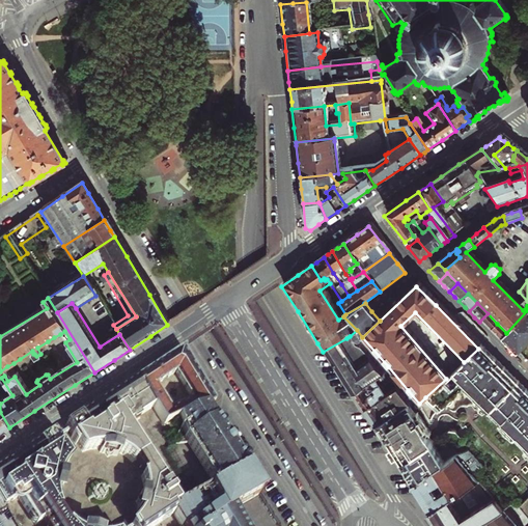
[(502,345),(513,357),(527,341),(527,310),(506,333),(498,341),(502,345)]
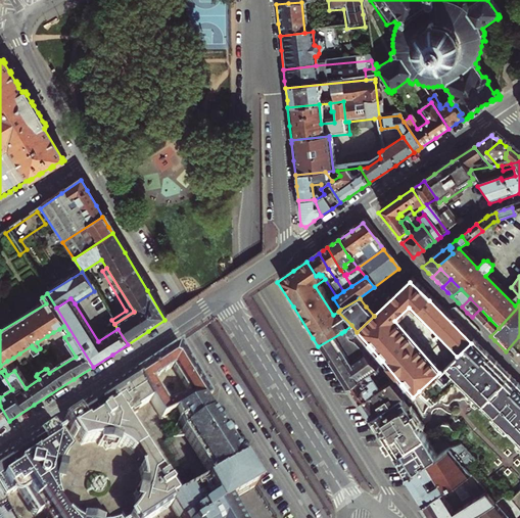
[(477,322),(481,326),(489,319),(480,309),(472,317),(477,322)]
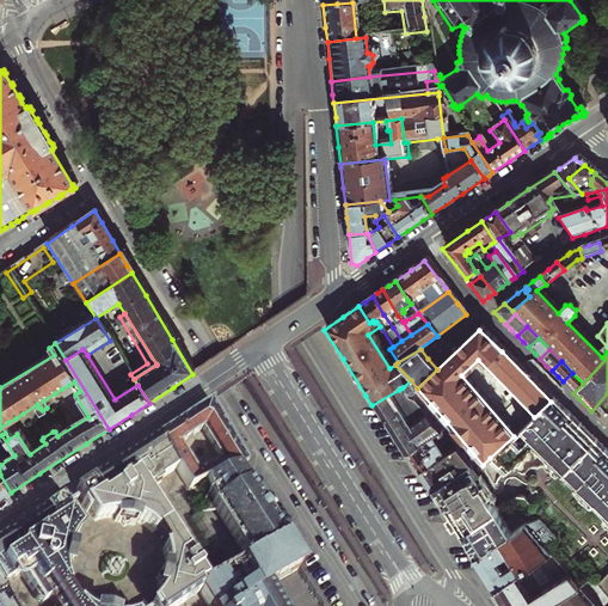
[(569,387),(573,393),(583,384),(572,373),(563,381),(569,387)]
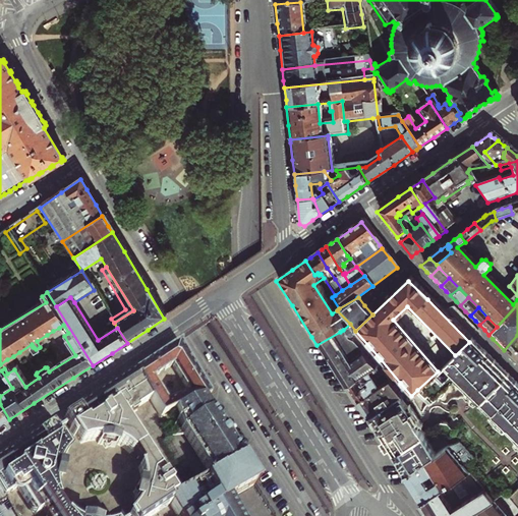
[(68,333),(63,325),(59,328),(64,336),(68,333)]
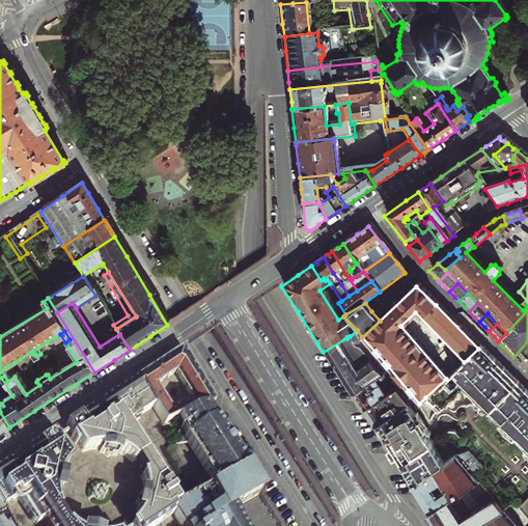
[(352,343),(354,341),(350,336),(346,338),(323,352),(337,375),(351,395),(382,376),(360,351),(355,348),(352,343)]
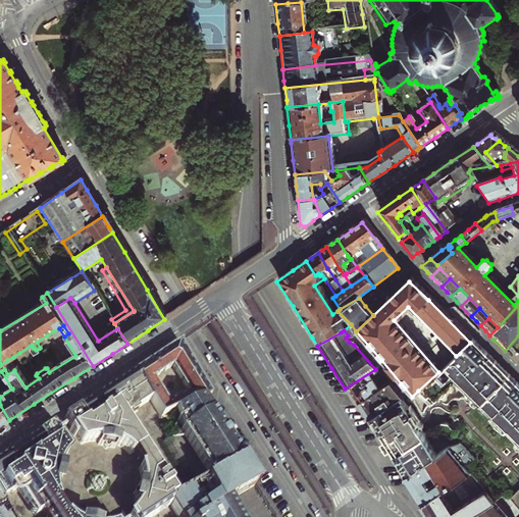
[(53,331),(47,335),(49,340),(56,335),(53,331)]
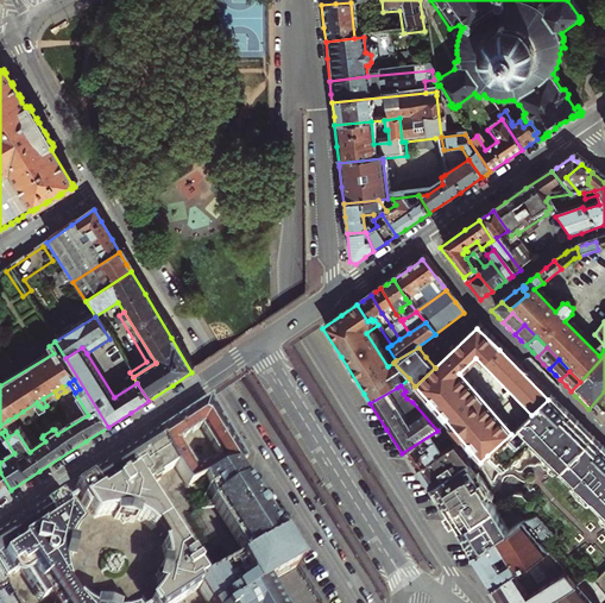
[(604,456),(583,434),(548,400),(531,415),(527,420),(516,429),(511,434),(487,456),(502,471),(529,446),(571,488),(569,489),(587,507),(588,506),(604,522),(604,571),(593,584),(604,597),(604,456)]
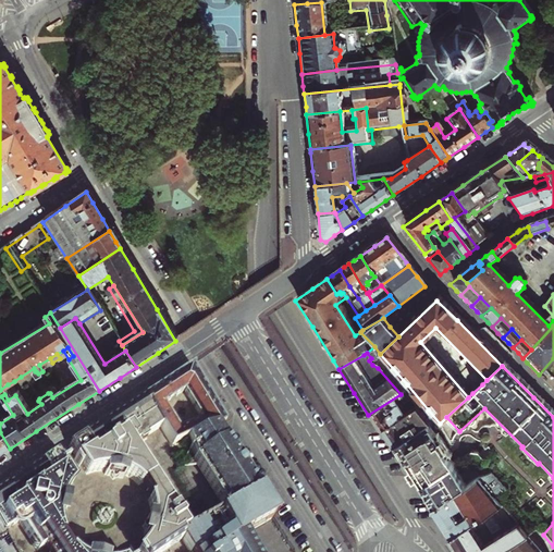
[(168,451),(182,445),(211,433),(221,430),(188,371),(167,385),(140,403),(157,431),(168,451)]
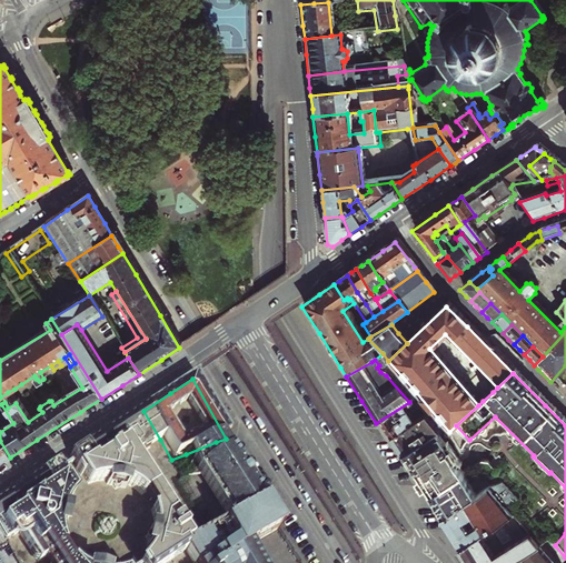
[(25,389),(21,384),(15,389),(17,393),(25,389)]
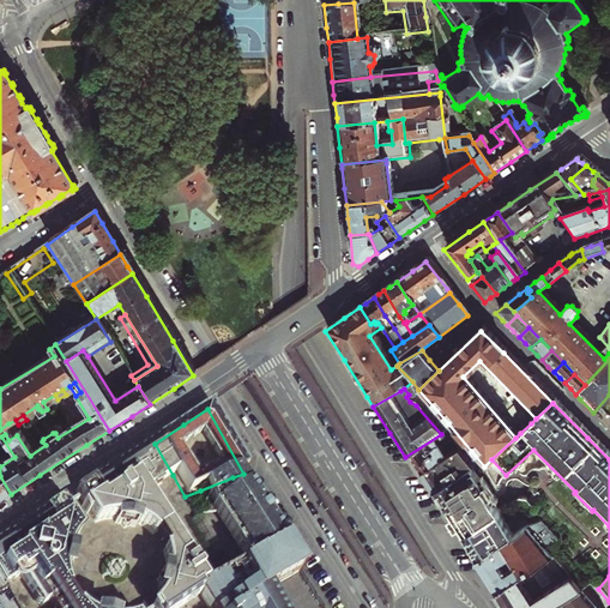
[(520,433),(531,423),(524,416),(513,426),(520,433)]
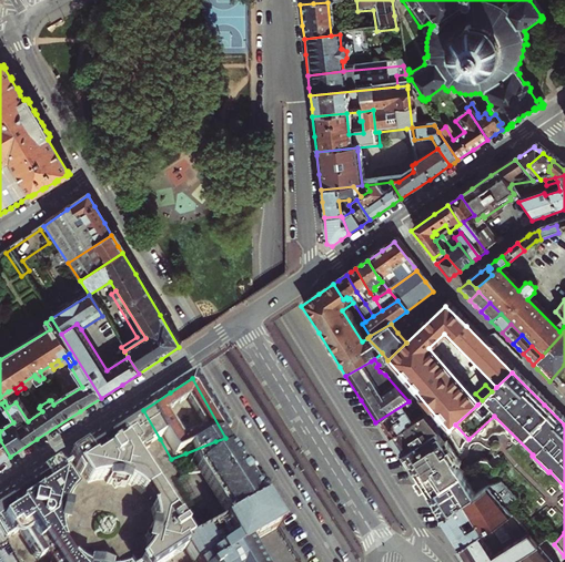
[(16,402),(8,391),(0,397),(0,401),(1,404),(4,401),(8,407),(16,402)]
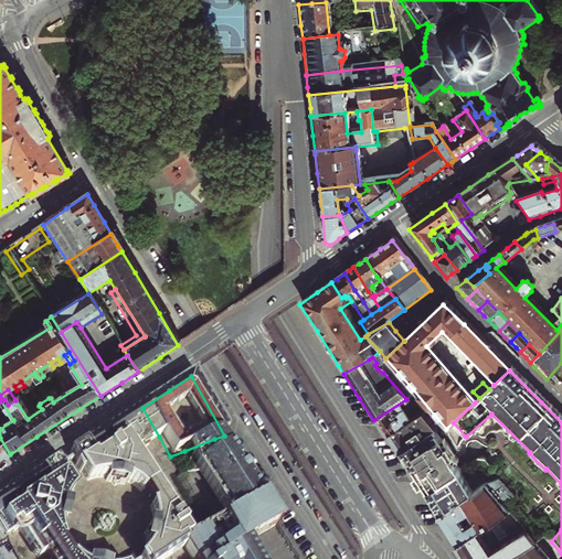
[(381,431),(385,439),(410,425),(405,418),(416,411),(406,399),(373,420),(381,431)]
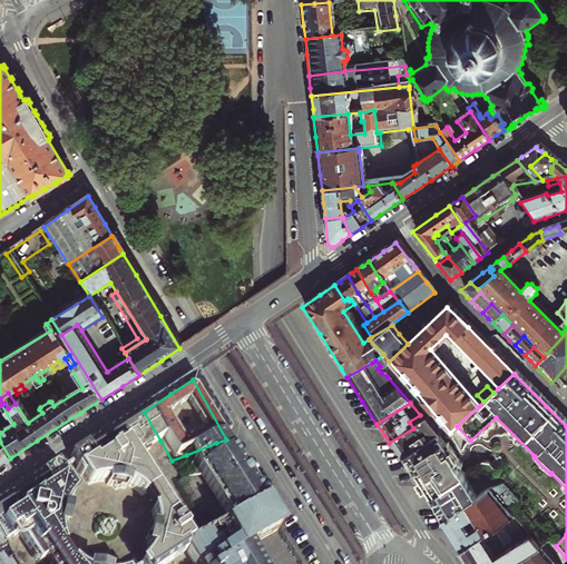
[(160,441),(144,412),(118,428),(70,458),(67,461),(76,473),(74,475),(78,482),(80,480),(86,490),(90,488),(95,487),(98,486),(105,486),(104,490),(106,490),(106,492),(120,495),(120,494),(123,494),(124,491),(127,492),(130,494),(134,496),(136,498),(138,502),(143,498),(152,493),(130,461),(137,456),(138,458),(146,454),(145,451),(160,441)]
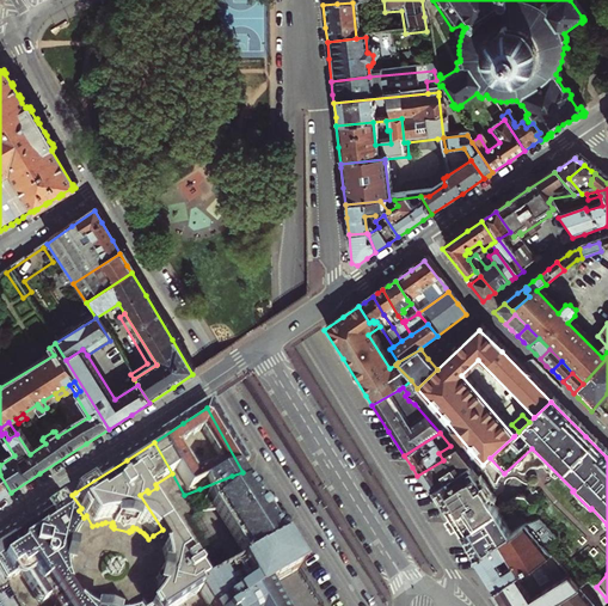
[(470,450),(460,458),(468,469),(473,473),(483,465),(470,450)]
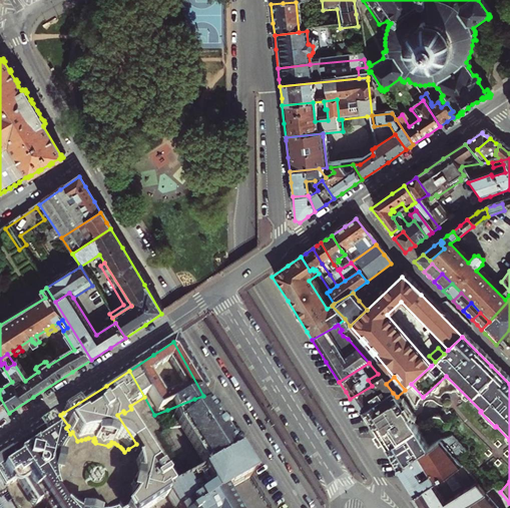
[(356,408),(360,414),(391,394),(393,393),(386,384),(382,379),(372,386),(350,399),(356,408)]
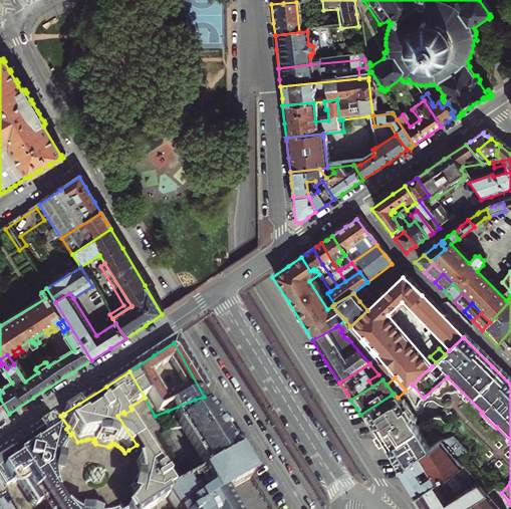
[(371,432),(385,453),(416,433),(392,395),(360,415),(371,432)]
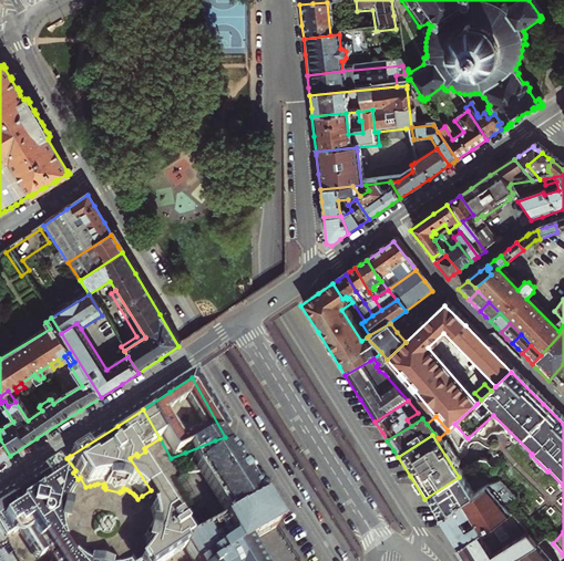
[(0,463),(1,461),(10,456),(0,439),(0,463)]
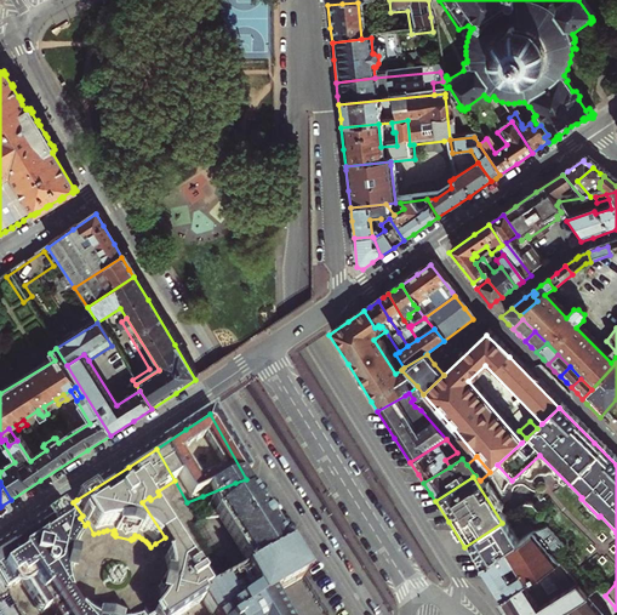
[(255,514),(235,483),(203,496),(209,508),(216,505),(221,513),(213,517),(247,574),(280,554),(276,548),(255,514)]
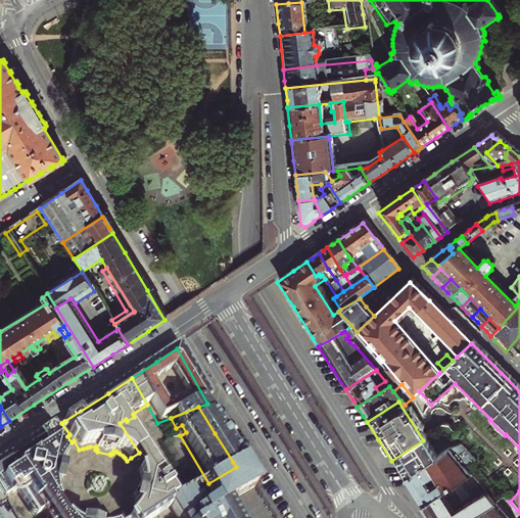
[(56,443),(48,432),(44,434),(0,463),(0,504),(14,493),(31,517),(39,517),(54,507),(53,504),(51,499),(51,495),(51,490),(51,489),(55,490),(55,488),(56,488),(59,475),(58,475),(59,472),(55,471),(56,468),(57,466),(61,462),(63,461),(65,458),(60,450),(62,449),(58,441),(56,443)]
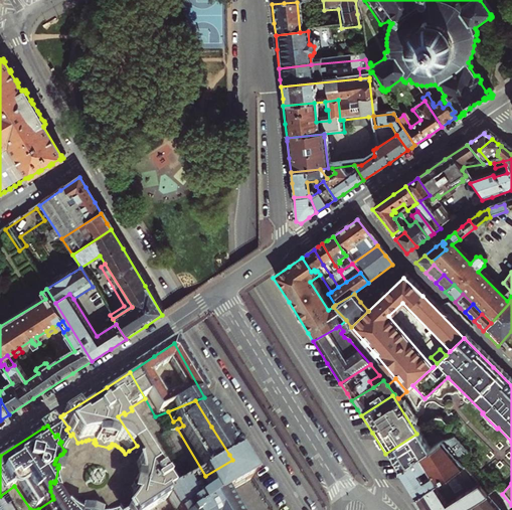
[(390,463),(397,473),(451,441),(442,431),(433,439),(425,429),(416,434),(385,454),(390,463)]
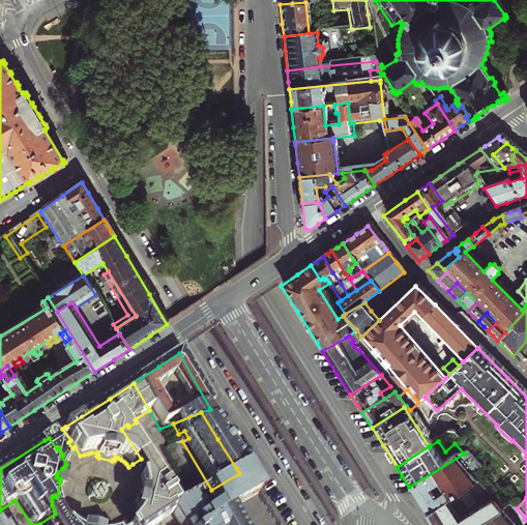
[(418,501),(427,514),(470,486),(465,477),(478,469),(464,454),(409,487),(418,501)]
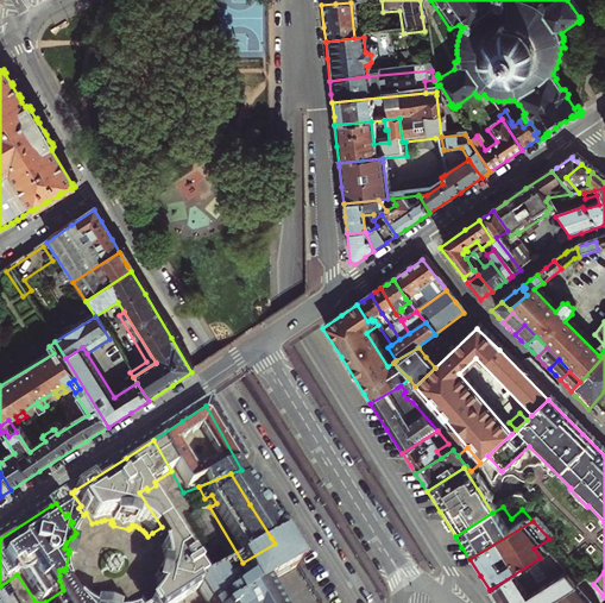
[(172,541),(162,527),(152,533),(162,548),(172,541)]
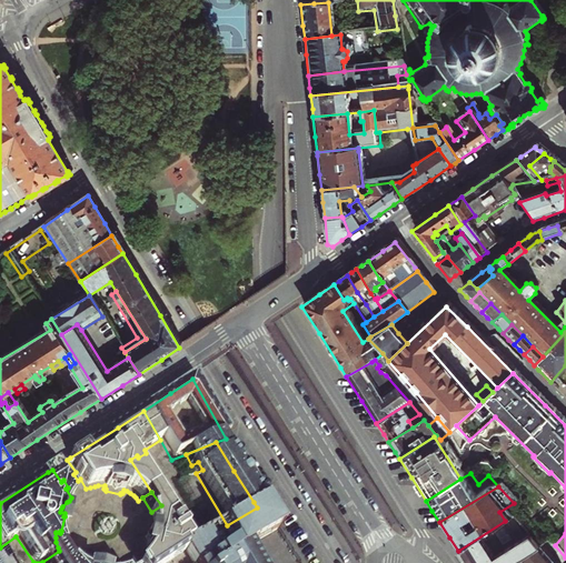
[(189,548),(161,505),(151,512),(148,514),(149,518),(150,519),(150,520),(151,523),(151,524),(152,526),(152,528),(151,532),(148,531),(148,534),(147,533),(144,548),(145,549),(144,551),(148,552),(147,556),(145,560),(142,562),(169,562),(185,553),(184,551),(189,548)]
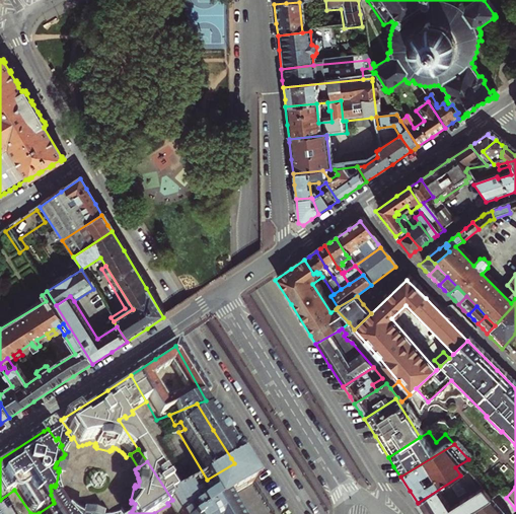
[(255,497),(234,463),(207,480),(172,500),(167,503),(168,505),(172,513),(227,513),(223,505),(245,491),(251,500),(255,497)]
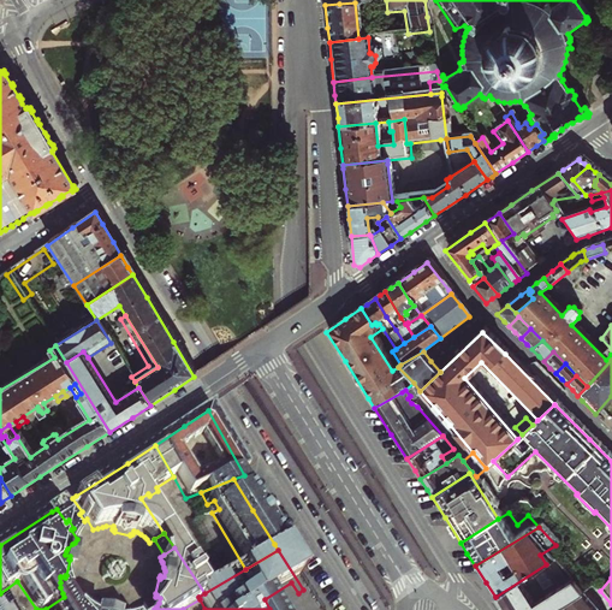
[(554,609),(580,593),(550,562),(546,564),(495,597),(503,609),(554,609)]
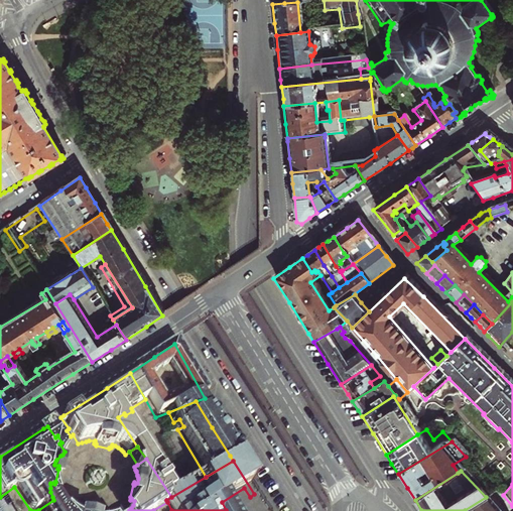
[(8,510),(0,497),(0,510),(8,510)]
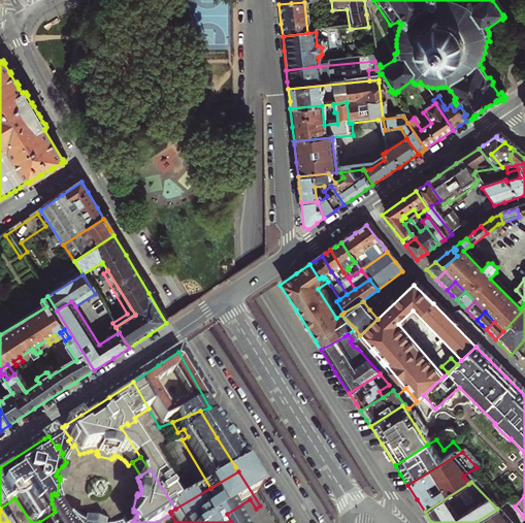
[(510,522),(497,509),(476,522),(510,522)]
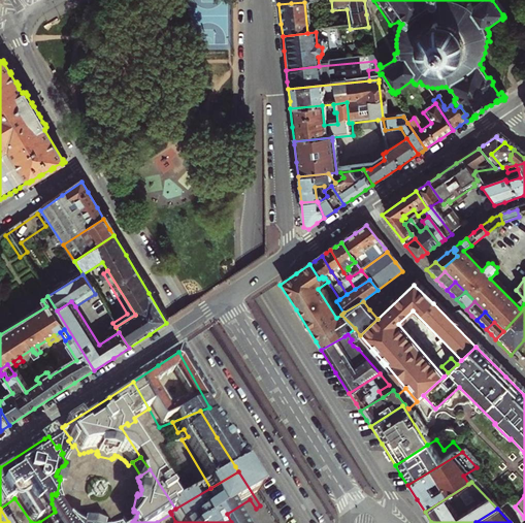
[(62,522),(55,512),(39,522),(62,522)]
